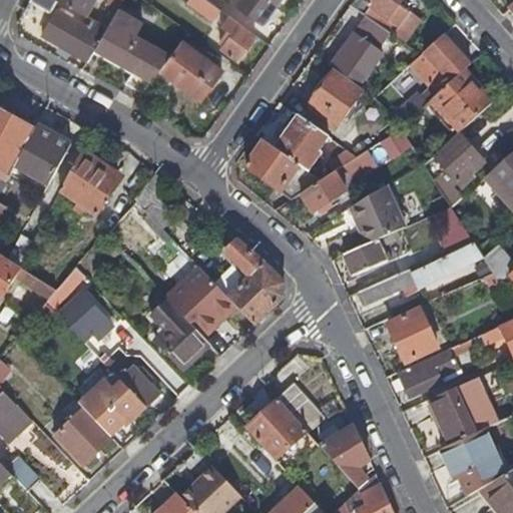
[(52,12),(59,0),(31,0),(52,12)]
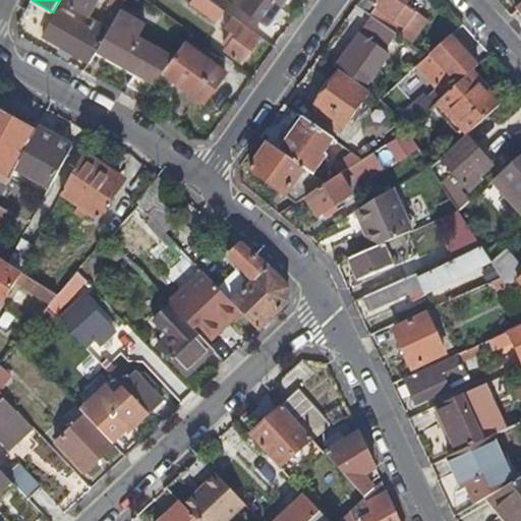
[(62,0),(88,14),(96,0),(62,0)]
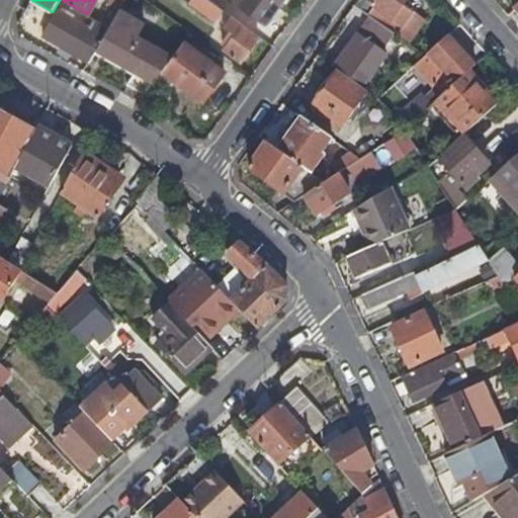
[(217,19),(224,10),(209,0),(191,0),(191,1),(217,19)]
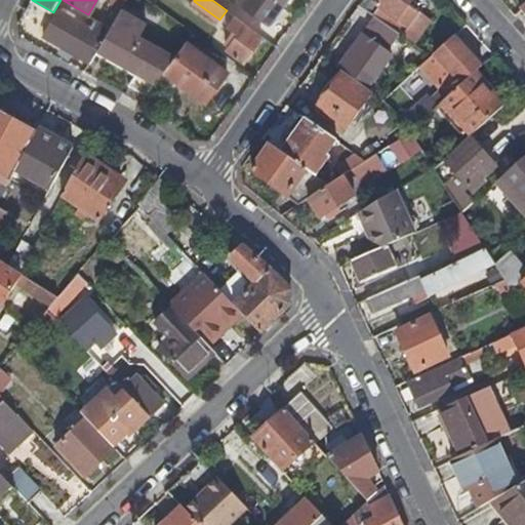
[(212,0),(227,10),(234,0),(212,0)]
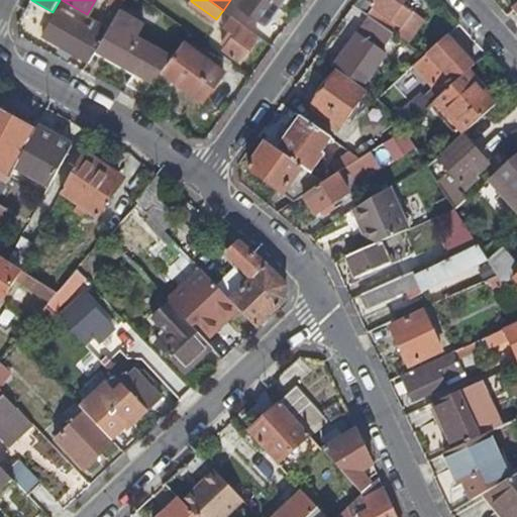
[(266,24),(283,0),(239,0),(237,4),(266,24)]
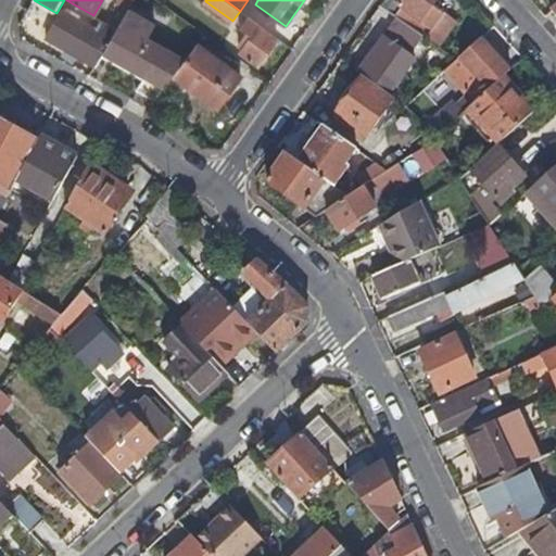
[(447,12),(436,4),(438,0),(404,0),(401,7),(403,8),(396,16),(427,38),(428,37),(431,32),(432,33),(447,12)]
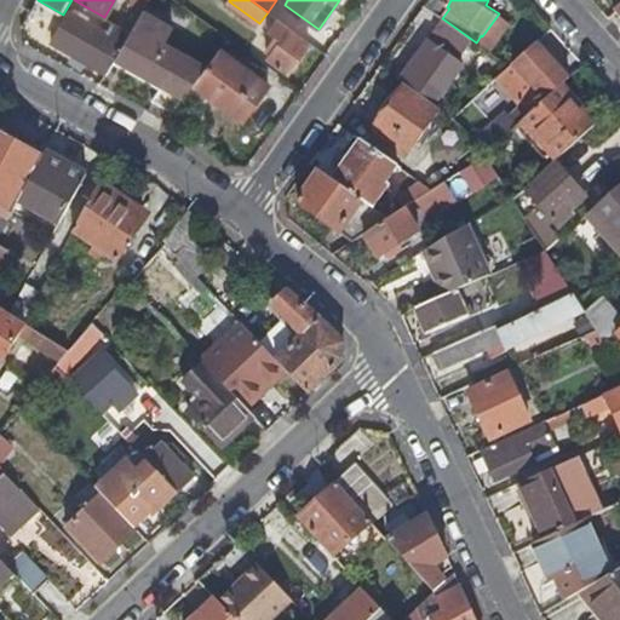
[(118,57),(185,97),(195,82),(207,67),(166,42),(174,28),(144,10),(131,33),(118,57)]
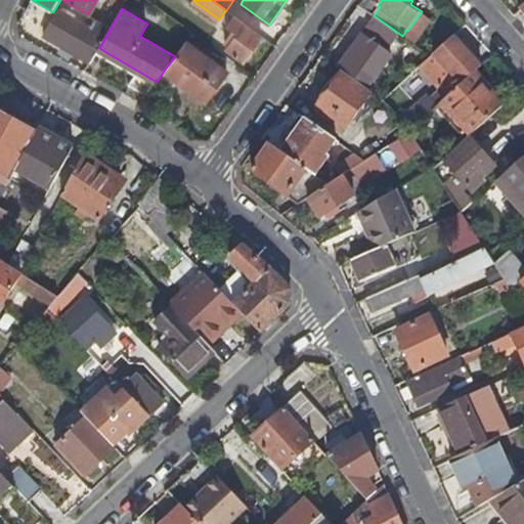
[(45,35),(91,61),(111,28),(92,16),(87,25),(59,9),(45,35)]
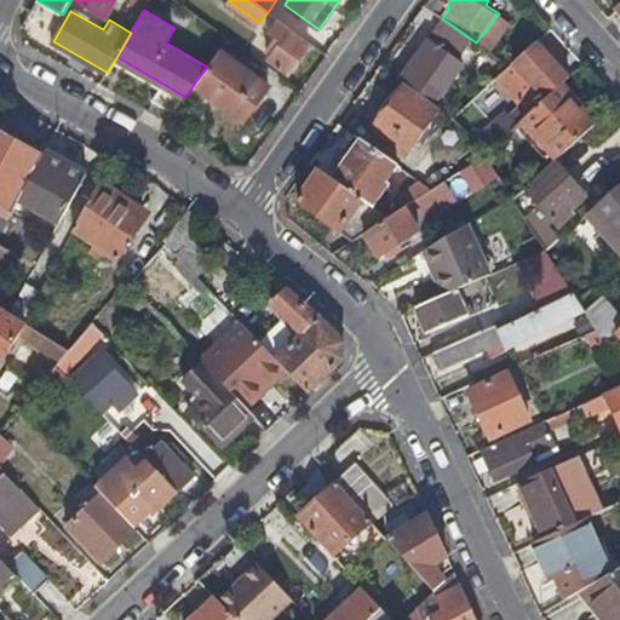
[(491,51),(511,23),(499,13),(482,36),(481,35),(477,41),(491,51)]
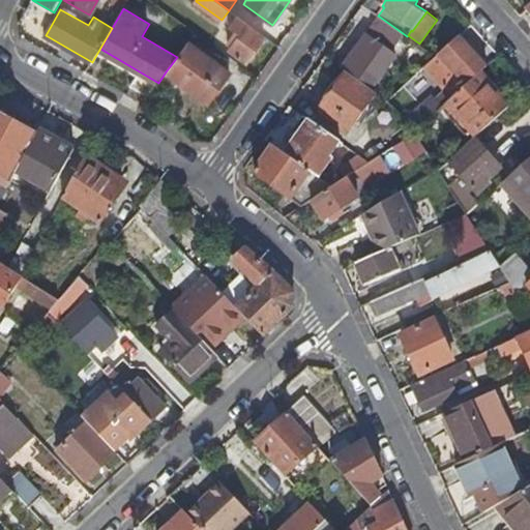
[(231,51),(247,62),(266,37),(249,25),(238,17),(231,26),(237,30),(229,42),(235,46),(231,51)]
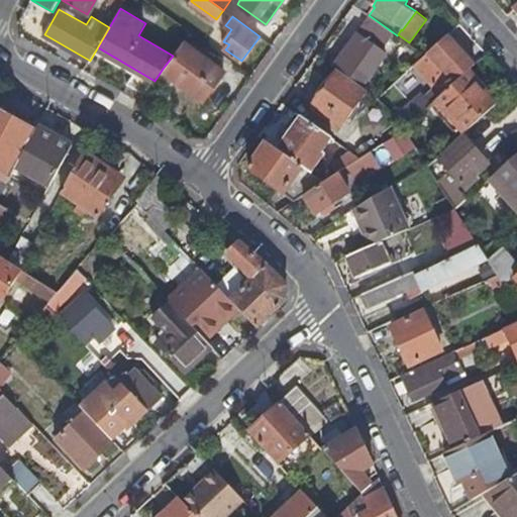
[(386,46),(395,35),(369,16),(359,29),(386,46)]
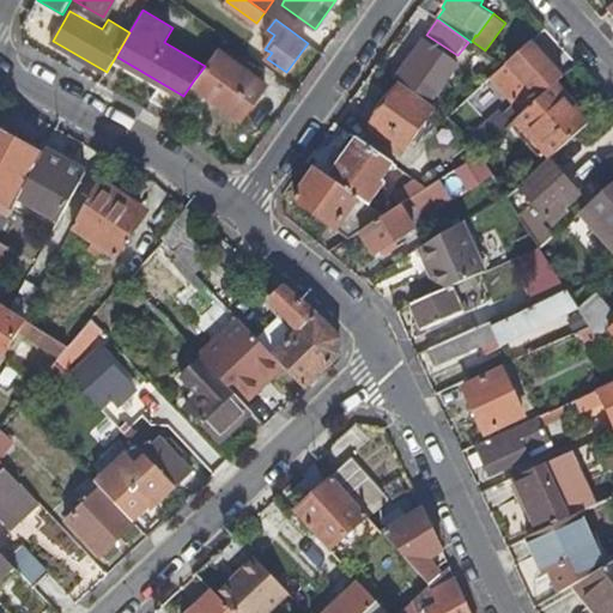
[(423,41),(394,82),(399,85),(430,107),(459,66),(423,41)]
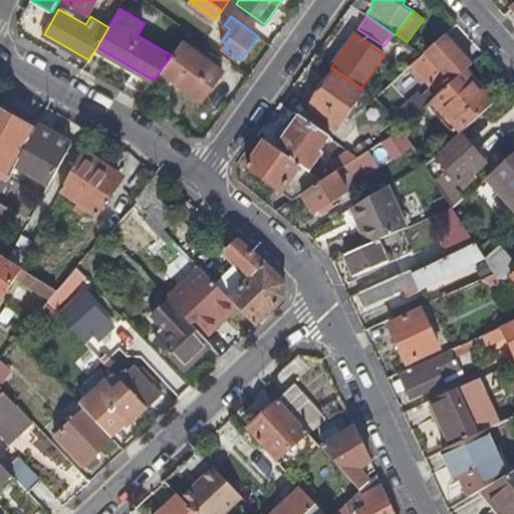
[(453,43),(446,35),(422,56),(416,62),(442,91),(465,70),(472,64),(464,55),(471,50),(459,36),(453,43)]
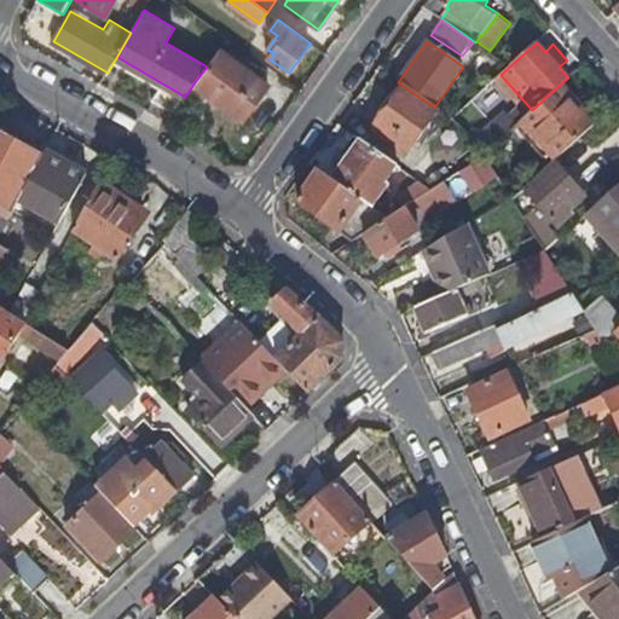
[(270,86),(221,48),(207,67),(195,82),(246,119),(270,86)]
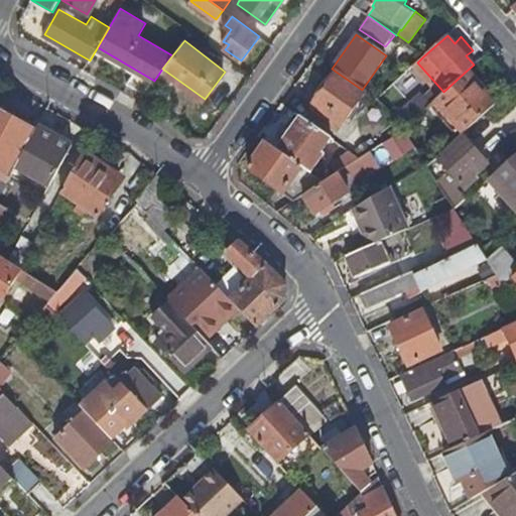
[(154,81),(98,47),(95,51),(136,76),(131,86),(144,94),(154,81)]
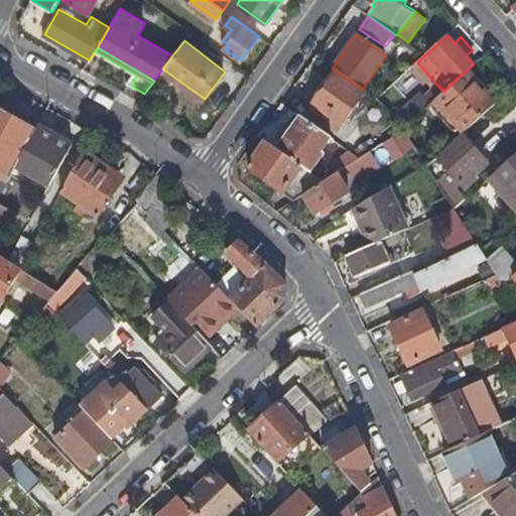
[(434,101),(463,132),(496,103),(467,71),(443,92),(434,101)]
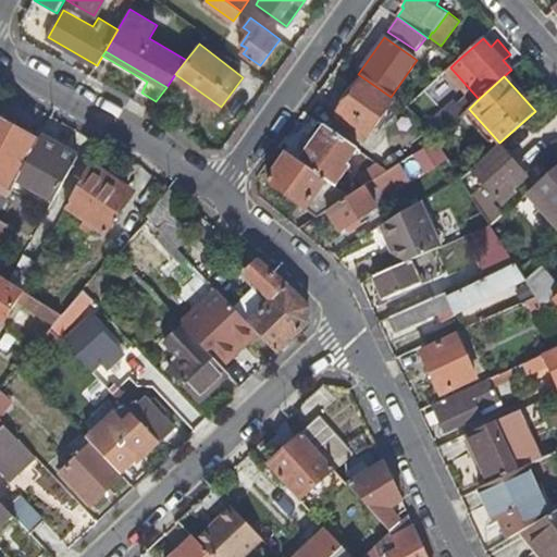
[(368,139),(395,99),(391,97),(362,77),(335,116),(368,139)]
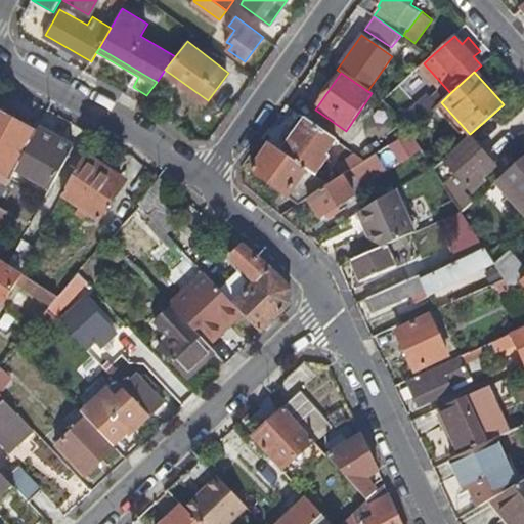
[(40,128),(0,106),(0,171),(12,178),(40,128)]
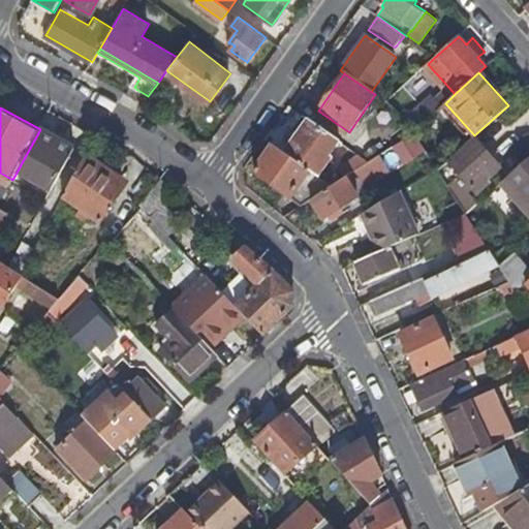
[(314,176),(338,142),(307,120),(283,154),(314,176)]
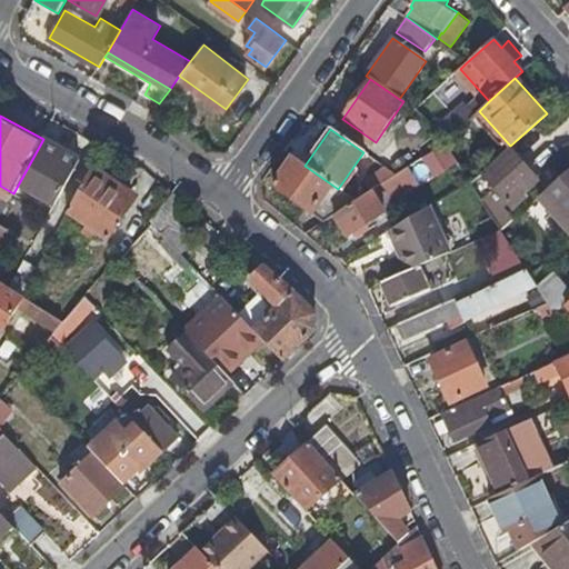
[(80,159),(43,139),(13,193),(50,213),(80,159)]
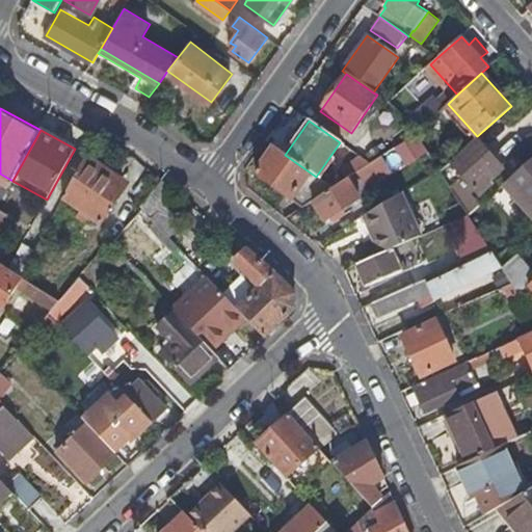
[(501,167),(475,138),(437,171),(446,184),(460,171),(476,189),(501,167)]
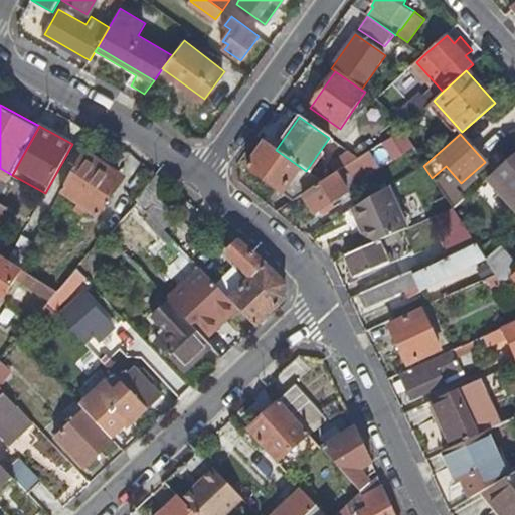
[(286,189),(284,193),(294,200),(302,195),(322,182),(306,171),(276,150),(266,143),(248,168),(265,180),(268,176),(286,189)]
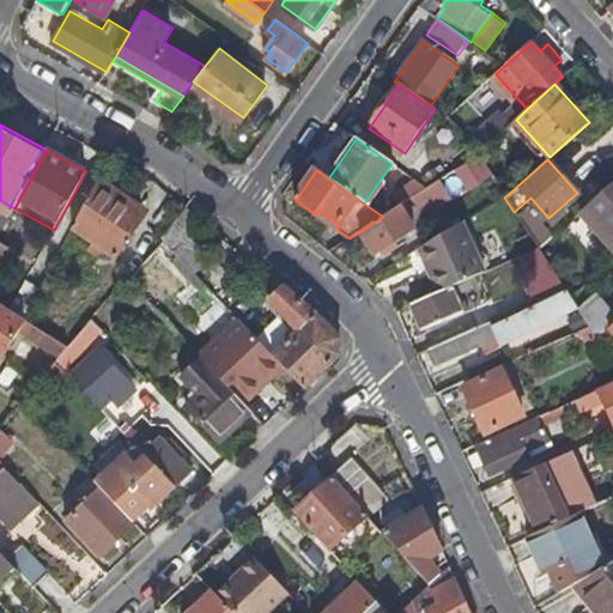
[(141,207),(99,180),(72,228),(116,258),(132,235),(126,231),(141,207)]
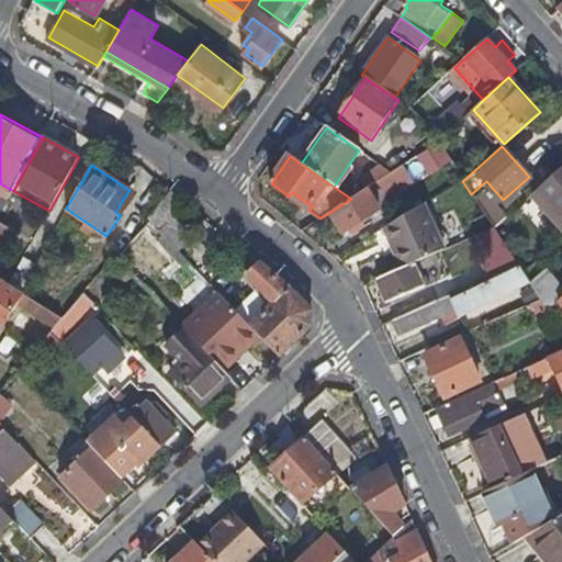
[(408,182),(398,167),(390,172),(367,189),(377,204),(408,182)]
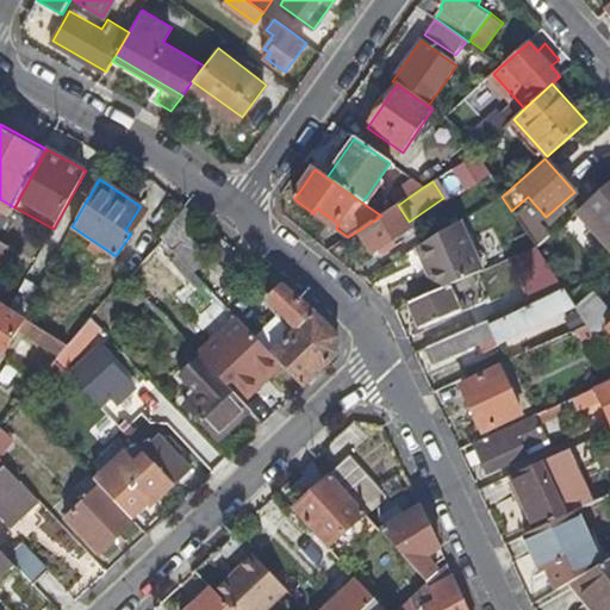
[(609,181),(578,211),(609,247),(609,181)]
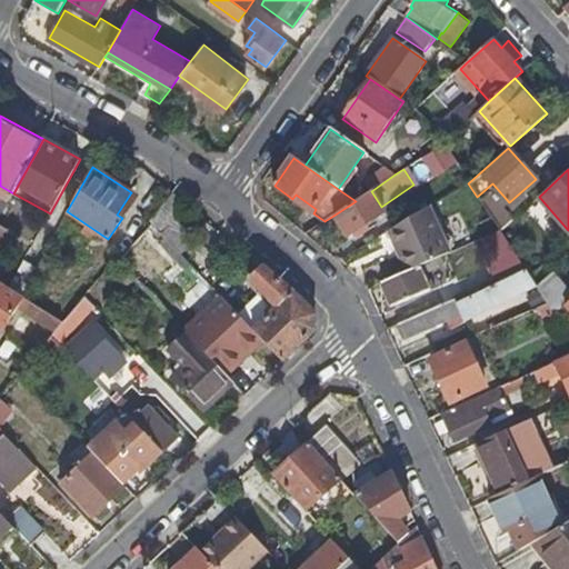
[(385,212),(381,207),(371,191),(356,201),(333,216),(348,237),(385,212)]
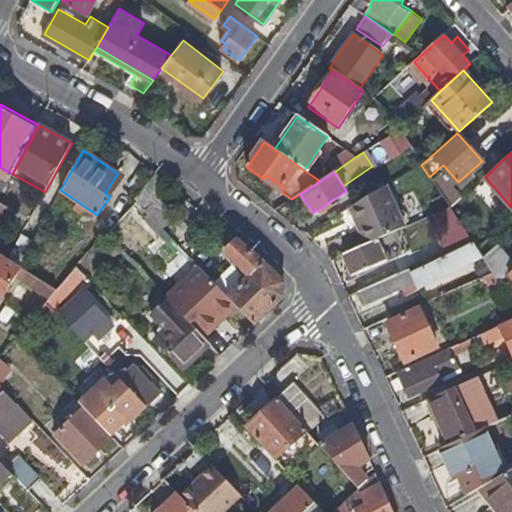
[(155,199),(169,183),(157,173),(136,198),(138,200),(151,213),(164,228),(175,217),(155,199)]
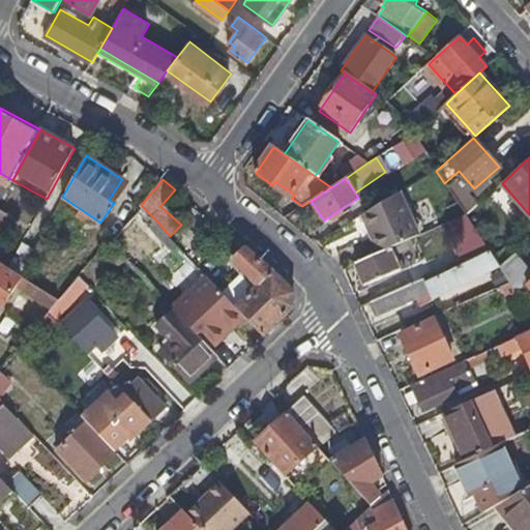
[(294,195),(275,181),(272,185),(292,199),(294,195)]
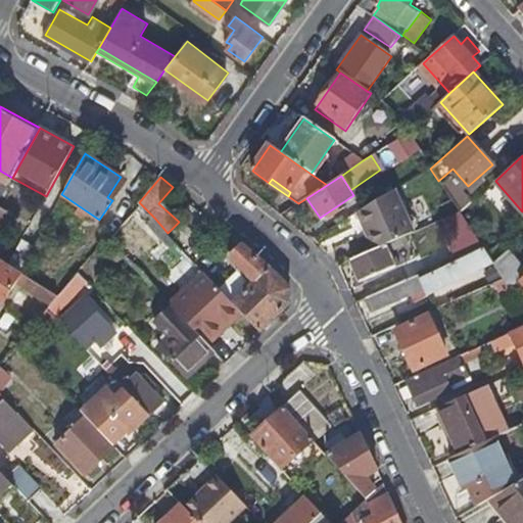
[(357,211),(375,249),(413,232),(393,189),(357,211)]
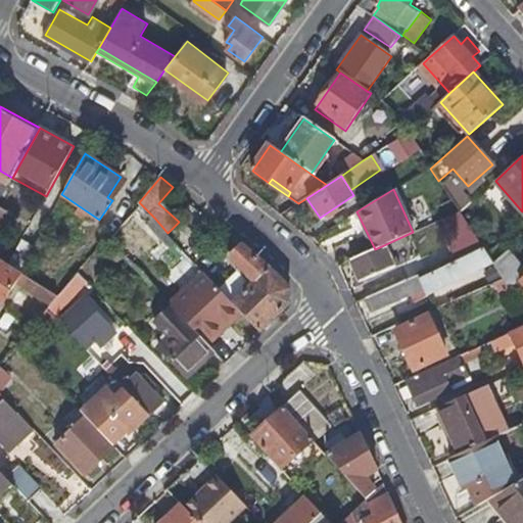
[(149,224),(154,218),(141,204),(110,237),(125,250),(123,252),(132,263),(154,238),(144,229),(149,224)]
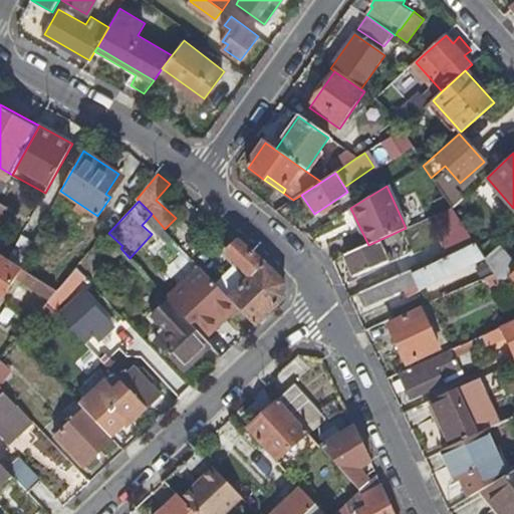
[(0,232),(12,211),(0,204),(0,232)]
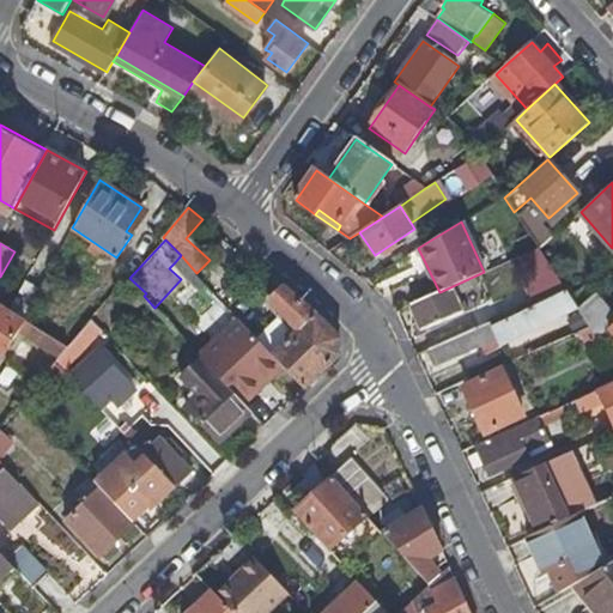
[(526,297),(556,284),(541,249),(511,262),(526,297)]
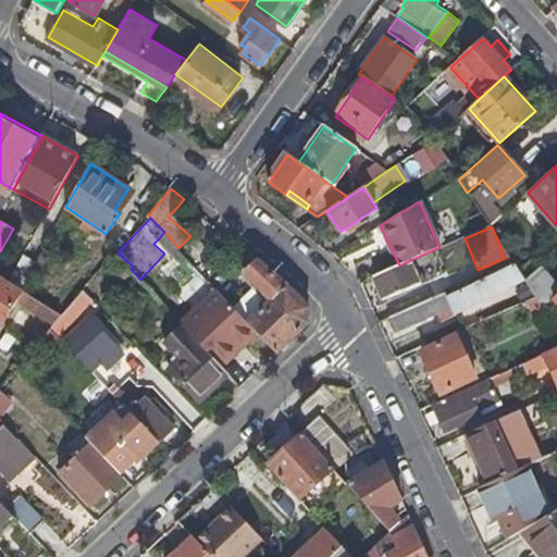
[(182,263),(188,257),(178,248),(164,232),(159,238),(182,263)]
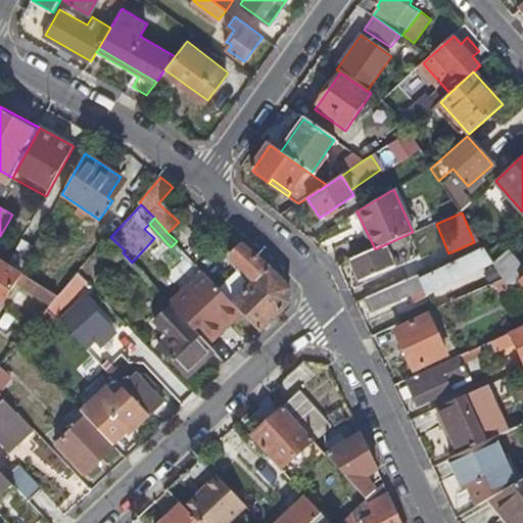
[(406,237),(352,260),(363,282),(395,267),(388,252),(409,242),(406,237)]
